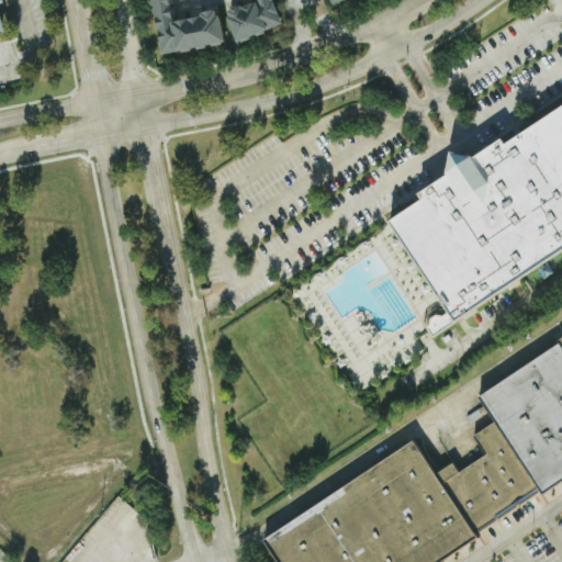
[(150,0),(160,55),(224,45),(218,12),(172,20),(168,0),(150,0)]
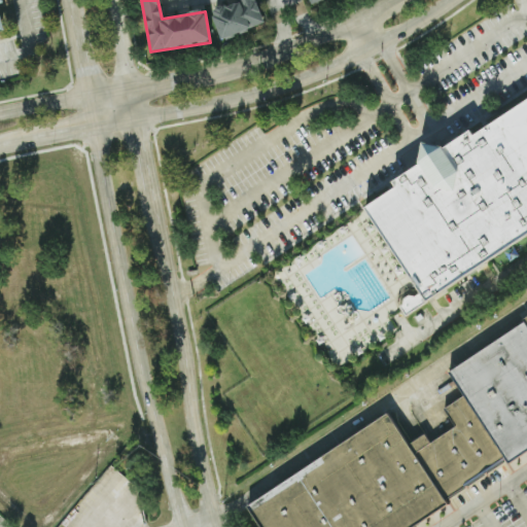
[(264,25),(254,0),(236,0),(238,2),(212,11),(222,40),(264,25)]
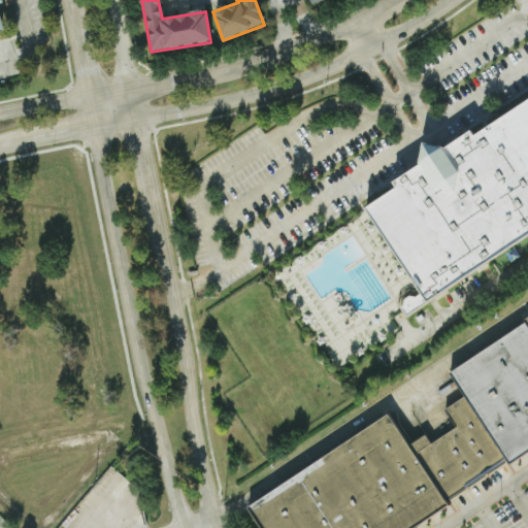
[(364,213),(393,192),(388,184),(417,166),(421,145),(439,151),(467,133),(472,139),(527,101),(527,237),(426,303),(364,213)]
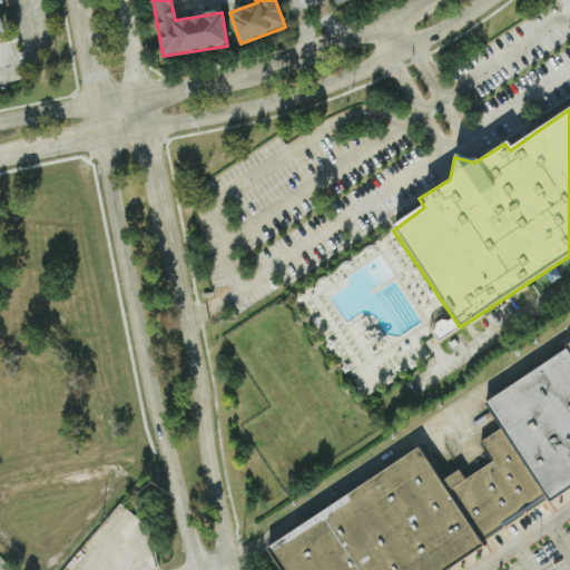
[(487,403),(503,428),(547,495),(550,500),(569,487),(569,353),(568,350),(487,403)]
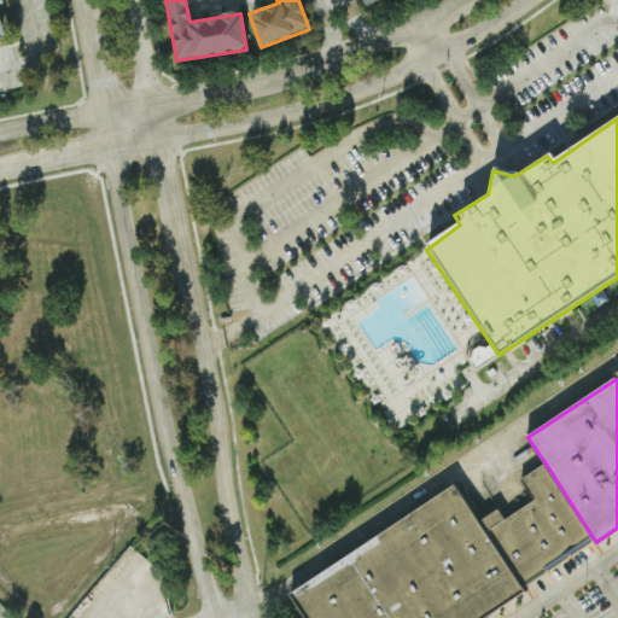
[(503,519),(496,508),(477,522),(519,586),(593,537),(546,464),(520,479),(534,500),(503,519)]
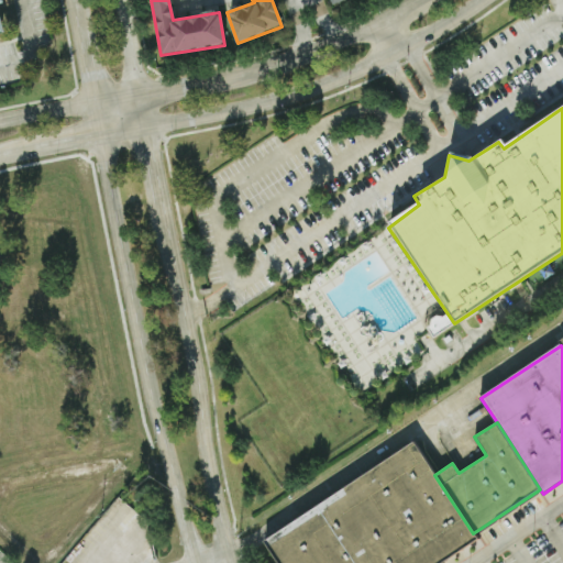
[(277,562),(263,540),(412,442),(473,533),(476,539),(440,562),(277,562)]
